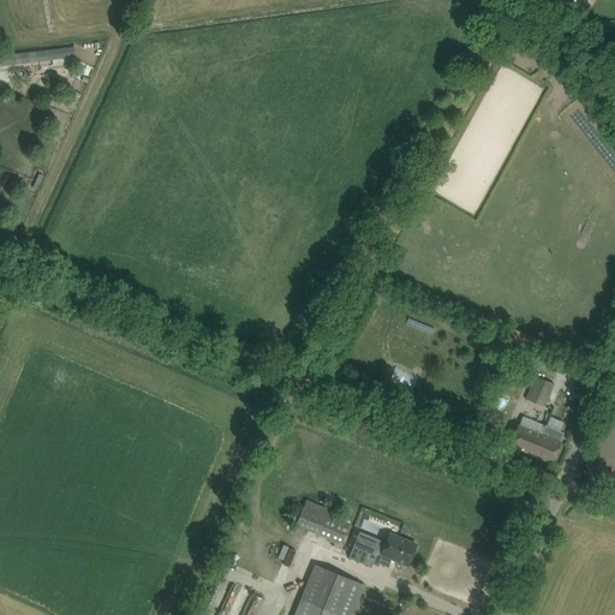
[(73,47),(36,52),(37,63),(75,58),(73,47)]
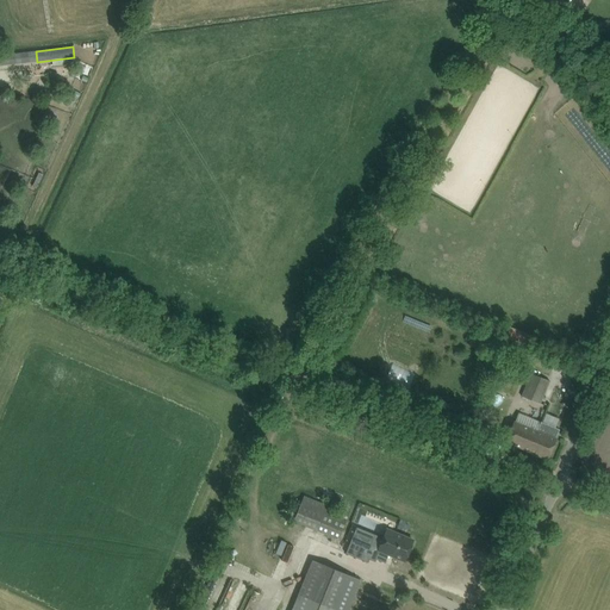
[(14,54),(0,55),(0,66),(16,64),(14,54)]
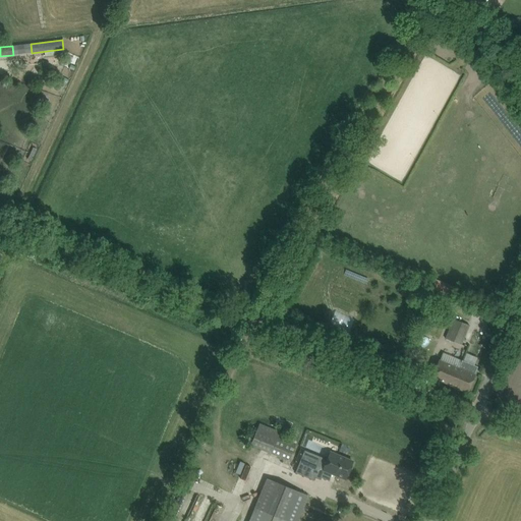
[(352,268),(349,274),(368,284),(371,278),(352,268)]
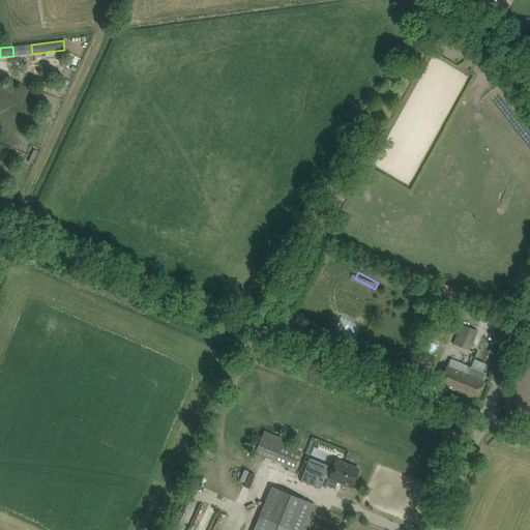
[(443,285),(439,294),(459,301),(463,292),(443,285)]
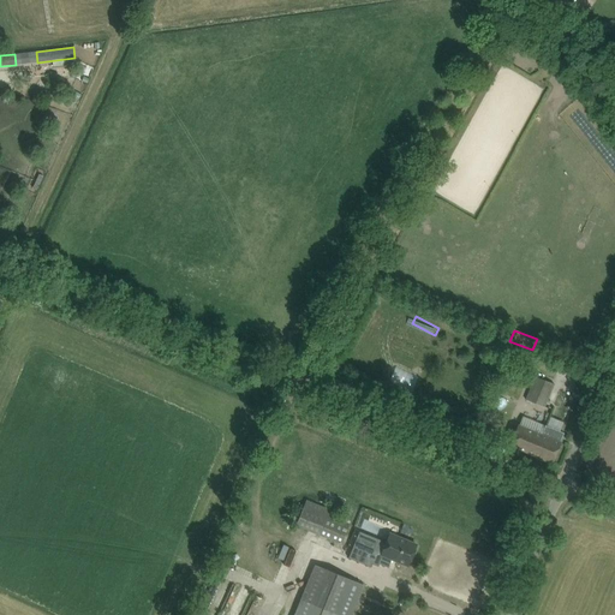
[(544,407),(549,408),(553,401),(548,399),(554,384),(536,377),(526,400),(544,407)]
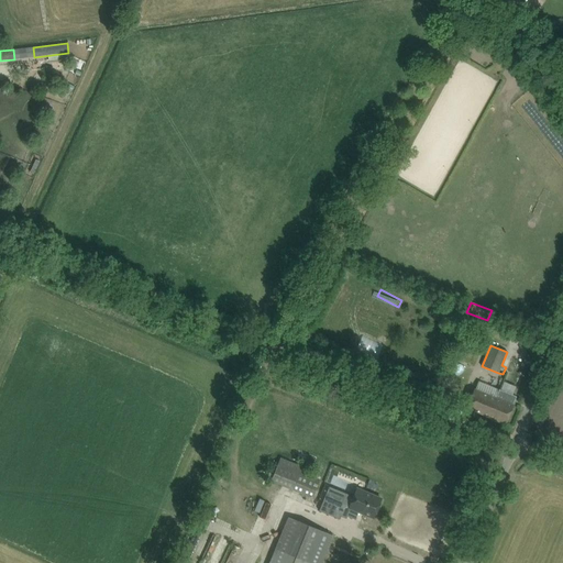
[(411,372),(408,379),(417,384),(421,377),(411,372)]
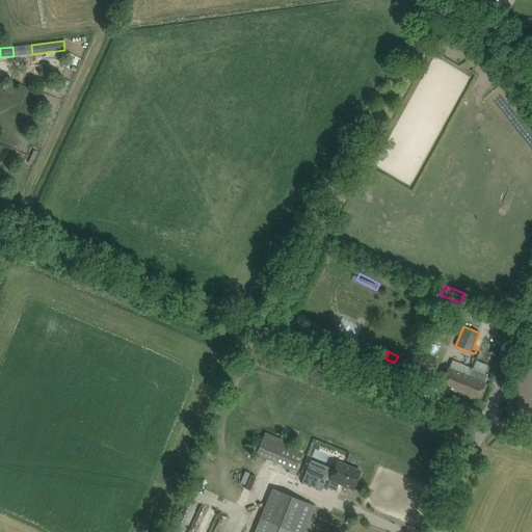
[(448,368),(441,386),(478,401),(485,383),(484,383),(487,374),(471,368),(467,376),(448,368)]
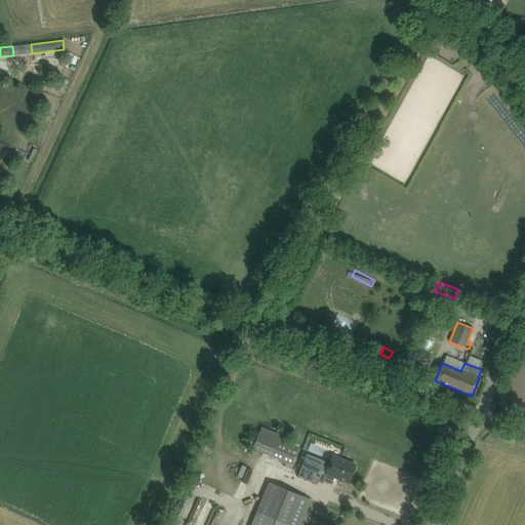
[(300,443),(261,427),(252,449),(291,465),(300,443)]
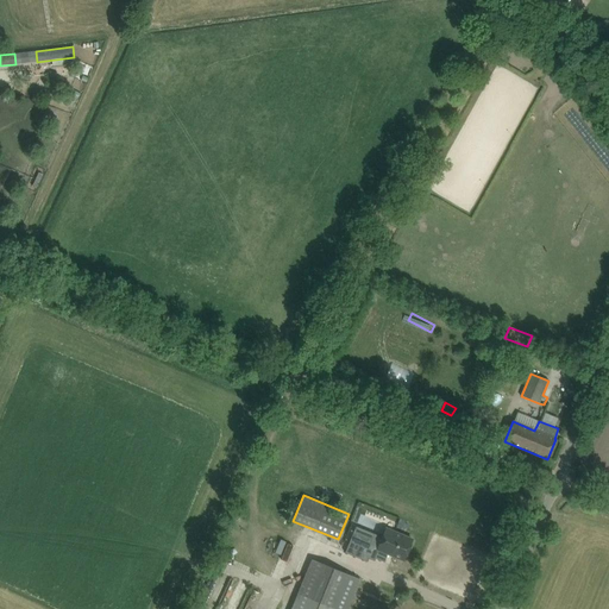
[(363,525),(384,531),(388,518),(366,512),(363,525)]
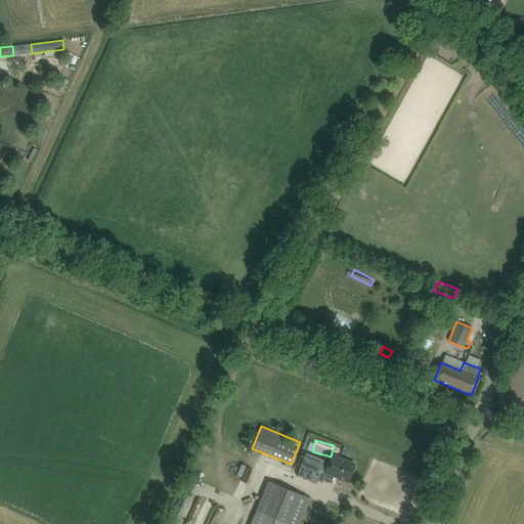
[(302,463),(297,475),(315,483),(316,480),(322,482),(322,480),(331,483),(334,476),(348,482),(355,465),(332,455),(329,463),(321,460),(318,468),(307,464),(307,465),(302,463)]
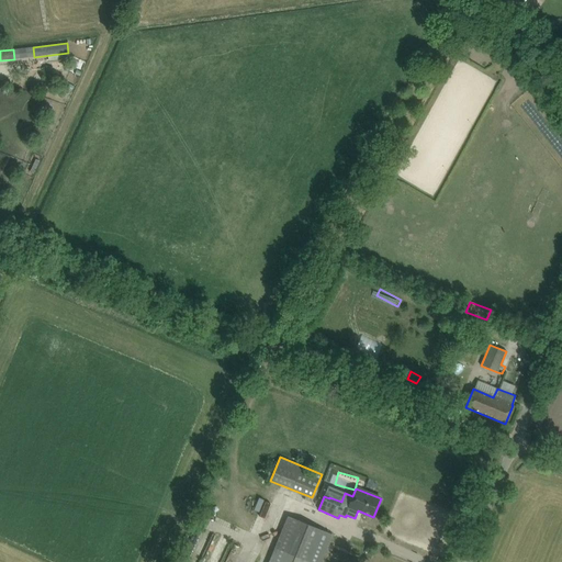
[(321,561),(322,561),(333,535),(289,516),(269,561),(321,561)]
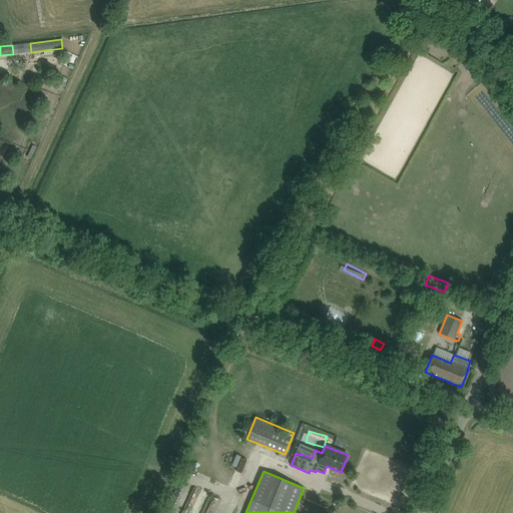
[(189,512),(204,512),(208,505),(194,500),(189,512)]
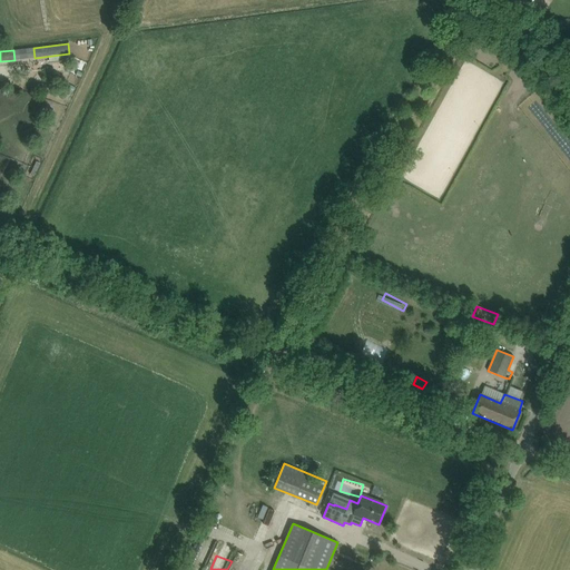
All buildings are outlined.
